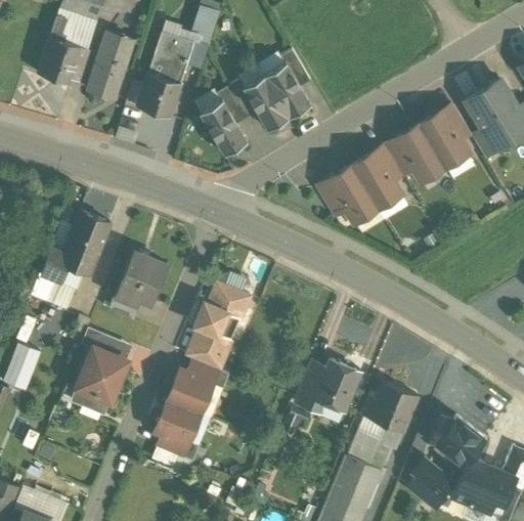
[(61,0),(59,7),(96,19),(102,0),(61,0)]
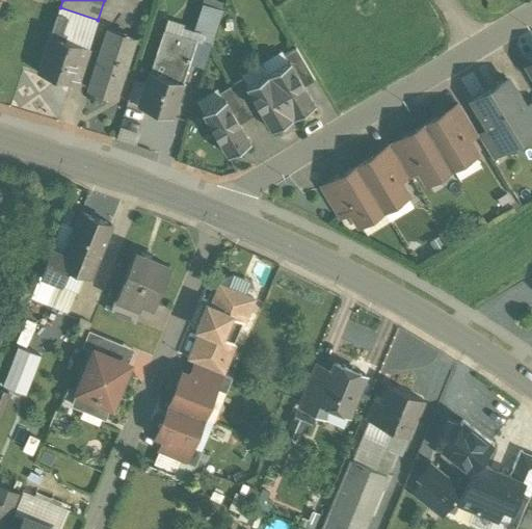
[(98,20),(60,7),(57,16),(67,19),(61,34),(58,34),(57,38),(88,49),(98,20)]
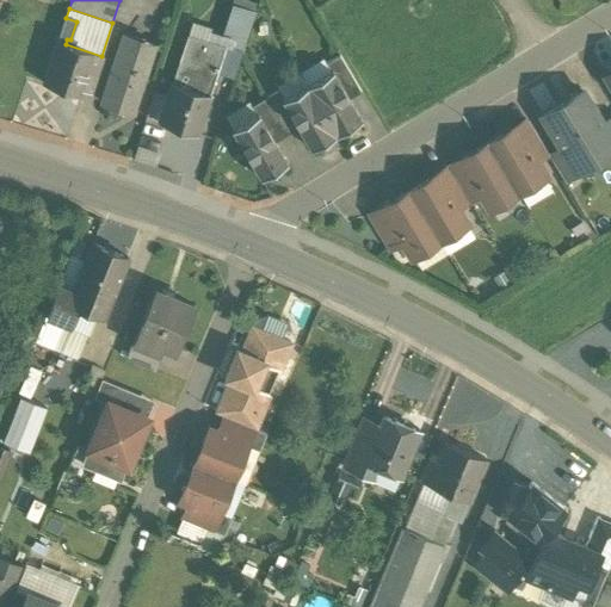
[(76,22),(66,18),(60,36),(67,39),(71,39),(76,22)]
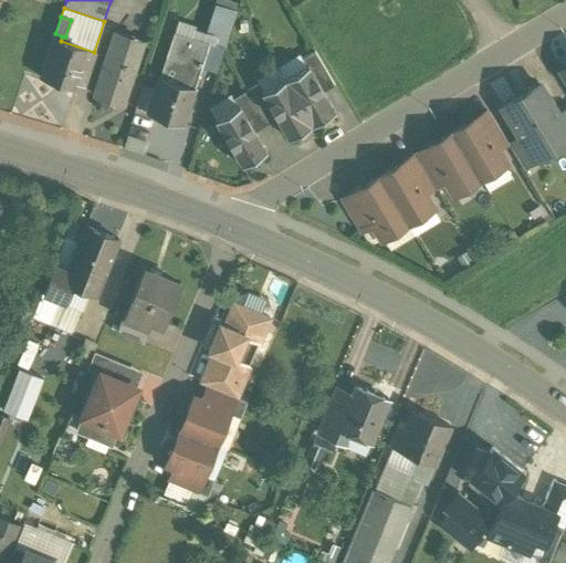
[(175,33),(159,79),(195,90),(201,70),(209,44),(175,33)]
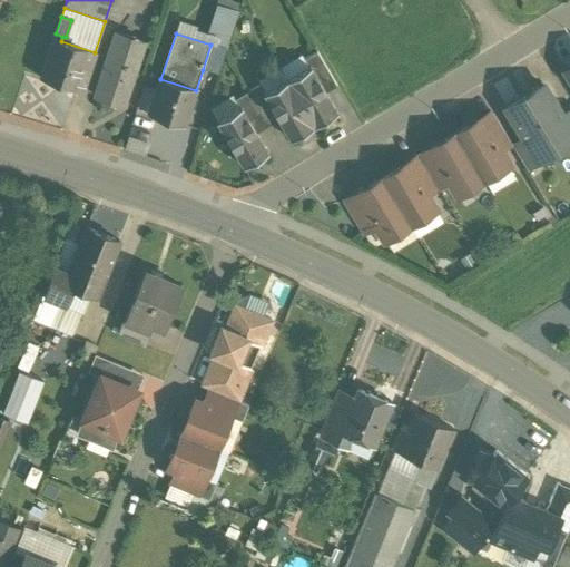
[(61,41),(53,39),(41,79),(75,90),(79,76),(86,79),(95,52),(61,41)]
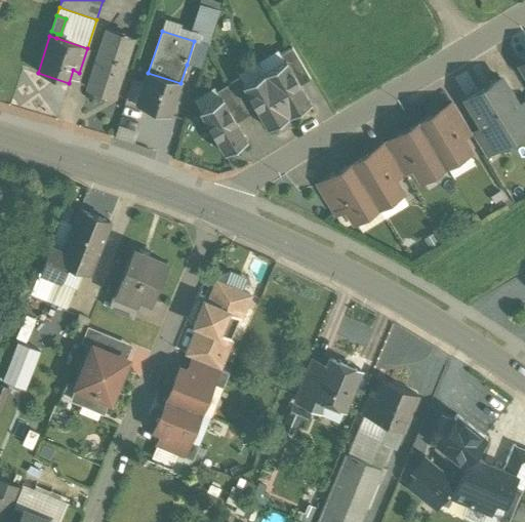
[(130,45),(105,37),(87,88),(113,97),(130,45)]
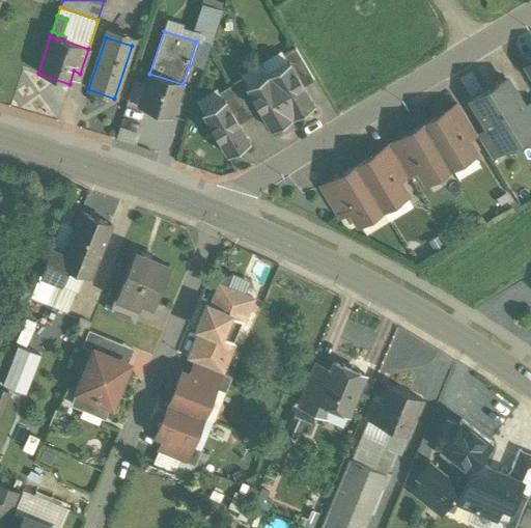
[(211,47),(196,42),(189,65),(203,70),(211,47)]
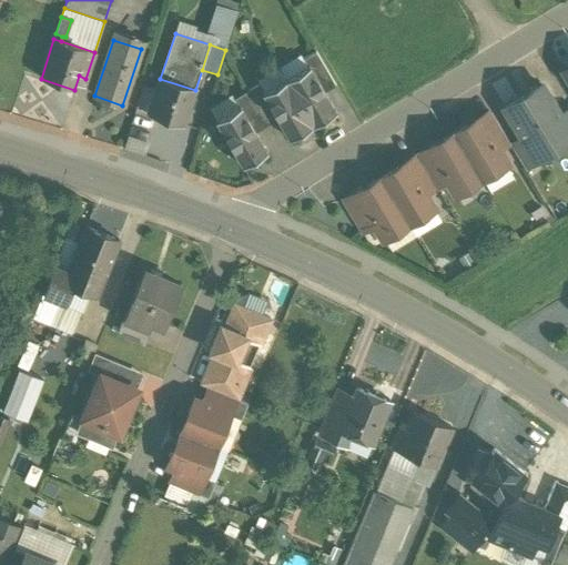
[(316,53),(304,61),(308,68),(310,68),(325,94),(336,88),(316,53)]
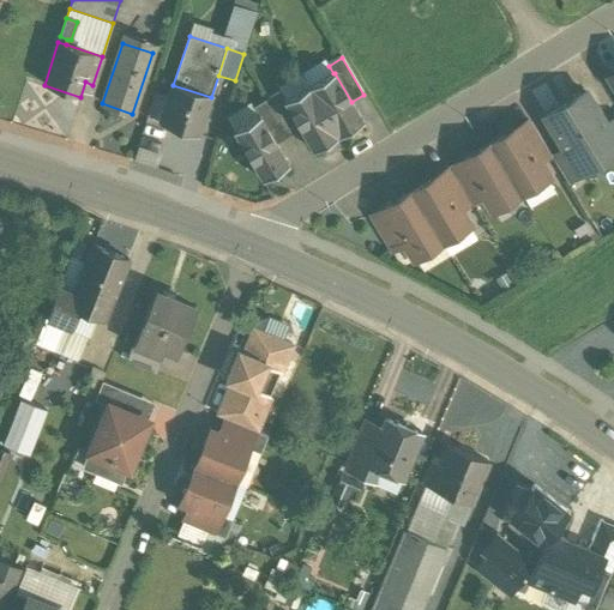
[(286,101),(284,102),(301,131),(314,151),(363,122),(351,102),(335,73),(333,73),(286,101)]
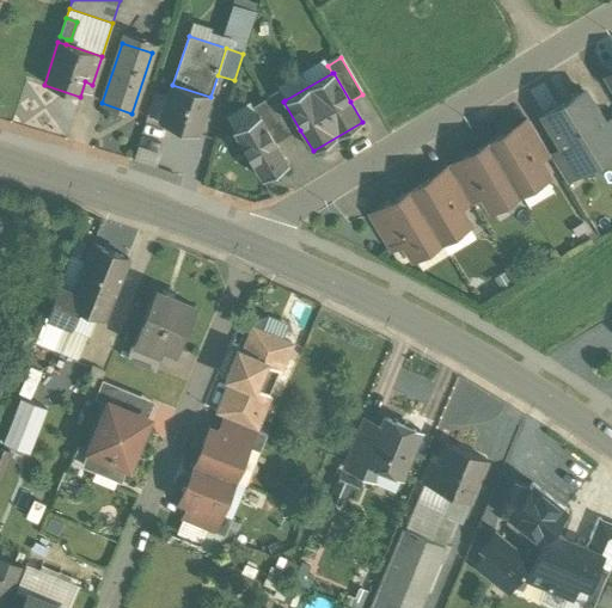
[(210,97),(172,85),(169,98),(160,123),(197,136),(210,97)]
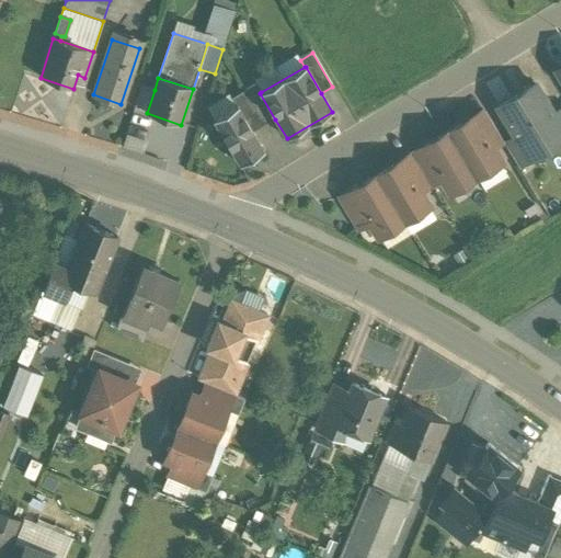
[(261,92),(256,84),(231,100),(237,107),(238,106),(253,133),(275,120),(260,93),(261,92)]
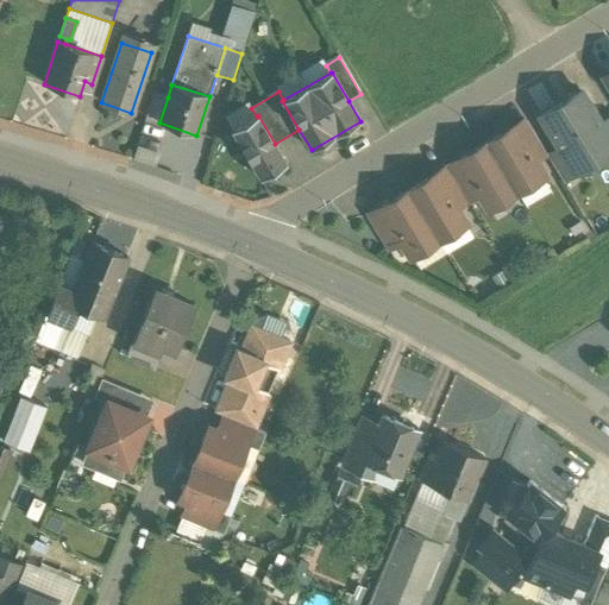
[(155,94),(146,119),(159,123),(168,98),(155,94)]
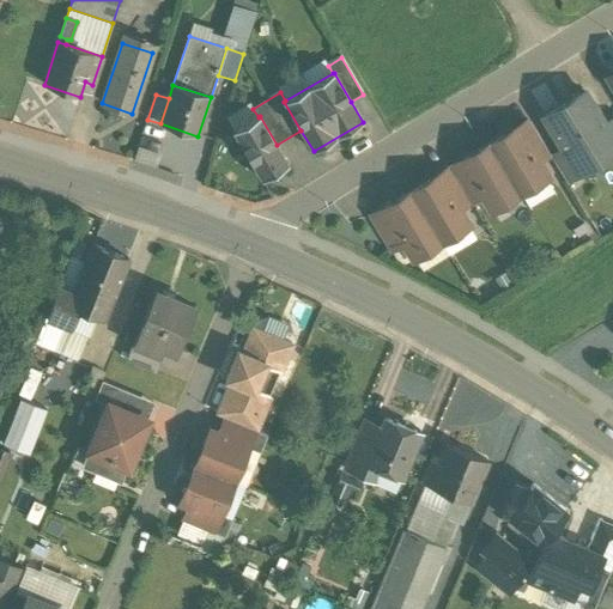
[(586,95),(545,120),(565,152),(580,176),(582,175),(580,171),(612,150),(612,139),(606,127),(586,95)]
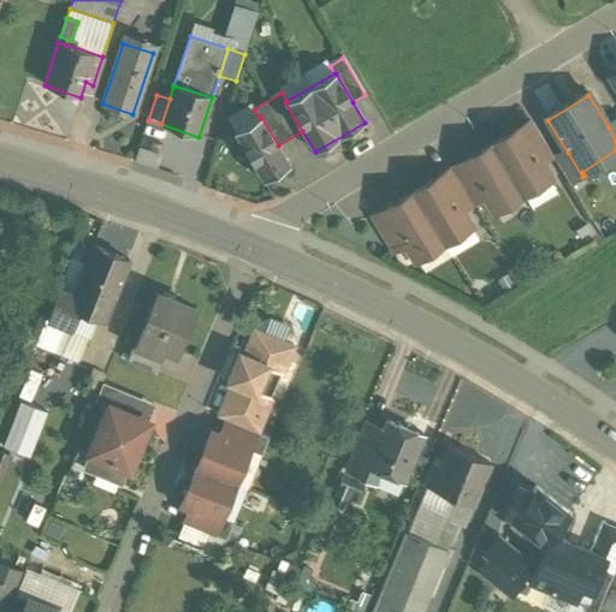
[(278,146),(261,117),(260,118),(235,131),(264,182),(290,166),(278,146)]
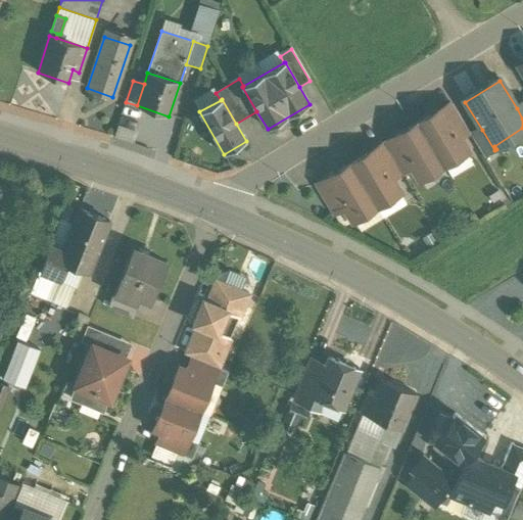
[(470,133),(454,106),(443,113),(460,139),(470,133)]
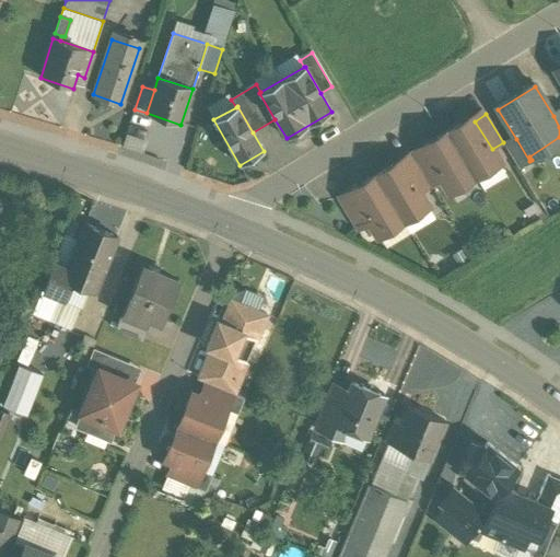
[(474,119),(448,134),(476,178),(501,164),(492,149),(475,122),(474,119)]
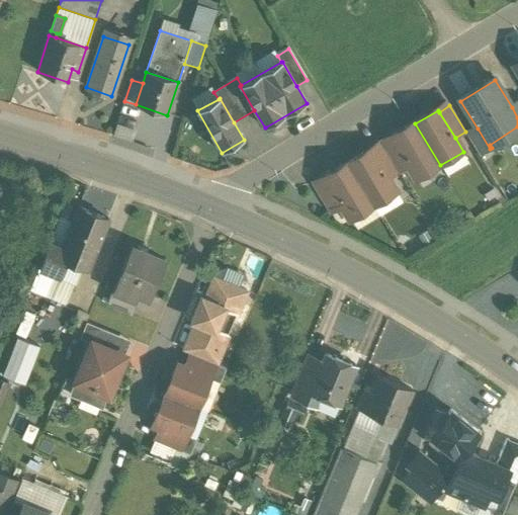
[(415,123),(393,138),(394,140),(410,166),(418,179),(440,165),(415,123)]
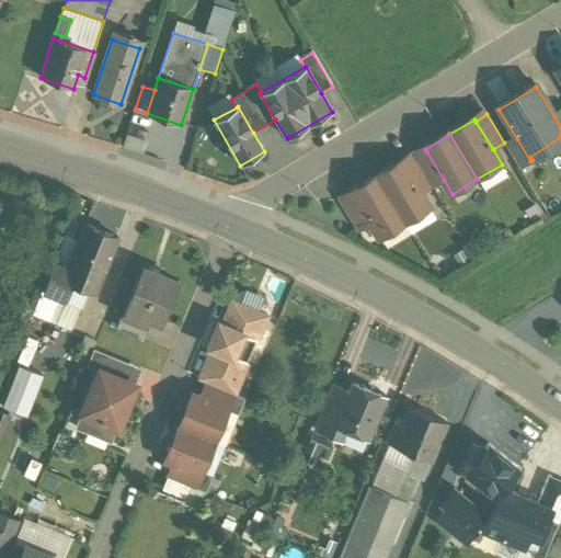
[(517,139),(506,146),(519,168),(530,161),(517,139)]
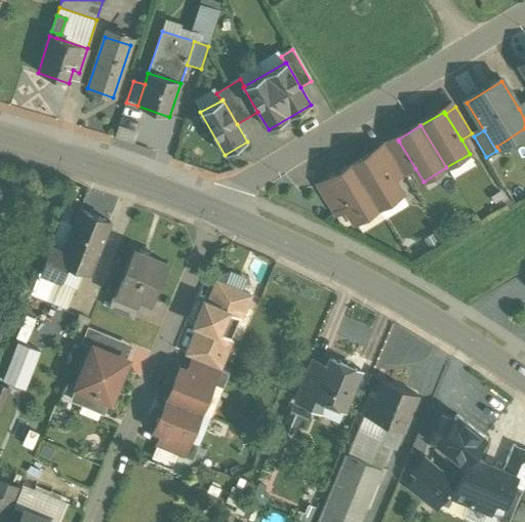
[(415,168),(399,142),(388,149),(404,174),(415,168)]
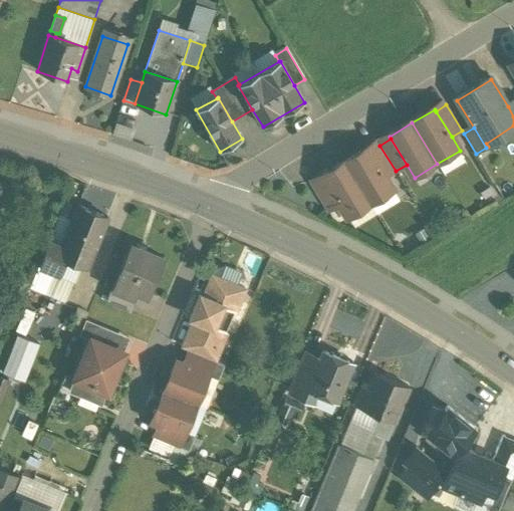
[(396,171),(379,146),(370,151),(387,177),(396,171)]
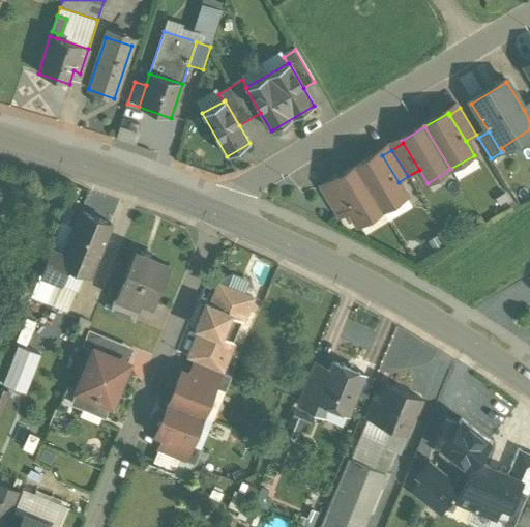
[(381,153),(356,169),(382,211),(407,197),(382,155),(381,153)]
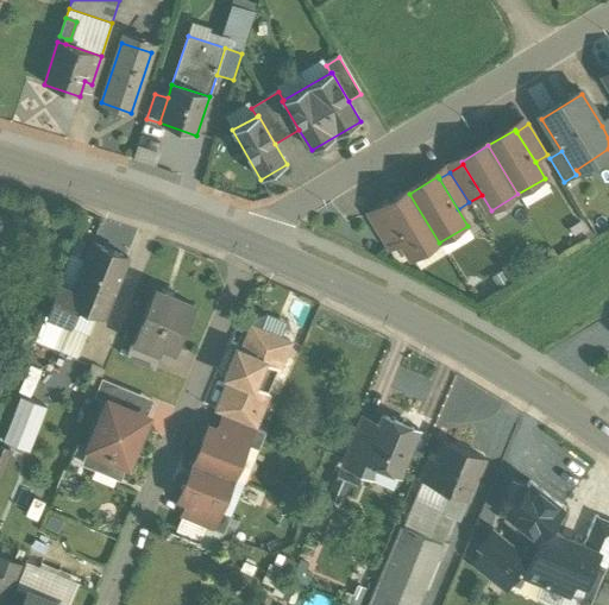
[(409,194),(383,209),(384,212),(403,243),(413,258),(439,243),(409,194)]
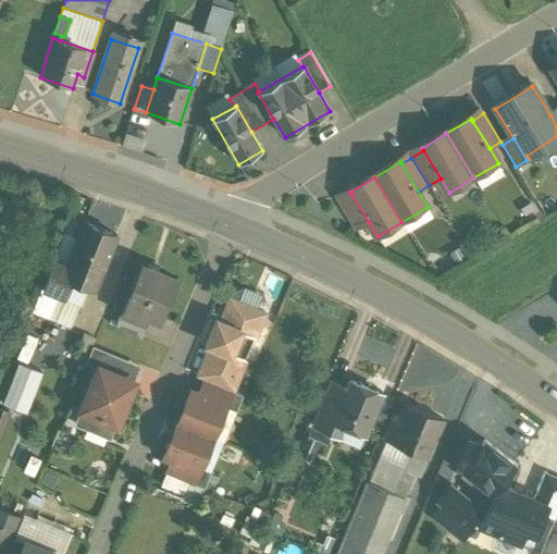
[(369,222),(351,194),(341,200),(358,230),(369,222)]
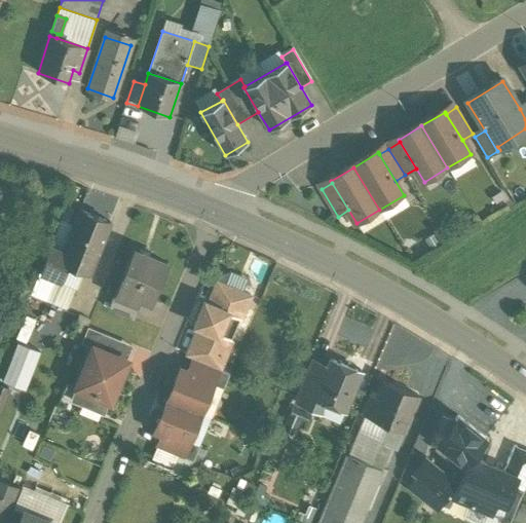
[(111,223),(78,211),(72,226),(62,252),(58,262),(58,263),(82,272),(89,275),(111,223)]
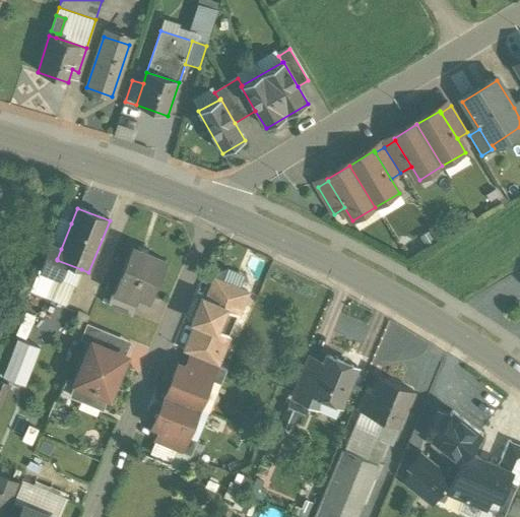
[(60,218),(49,245),(61,249),(71,223),(60,218)]
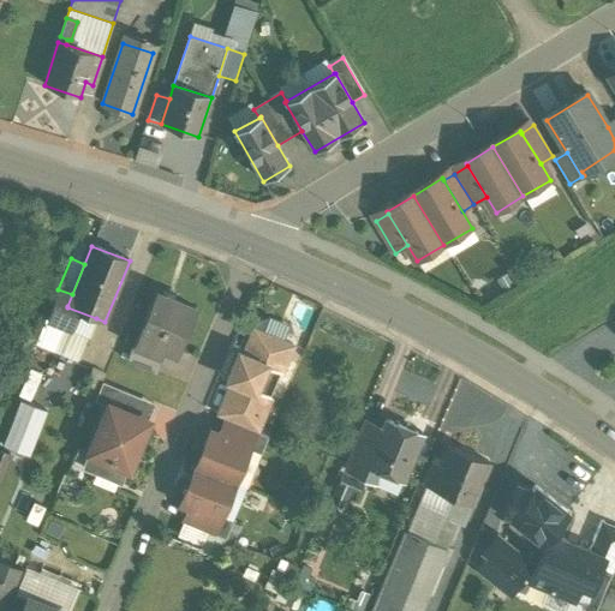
[(72,294),(58,289),(47,318),(60,324),(67,307),(67,306),(72,294)]
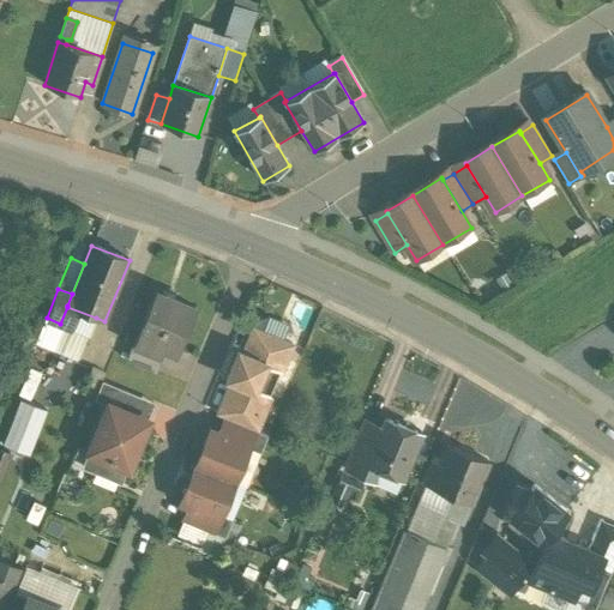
[(194,309),(155,293),(137,339),(163,350),(176,355),(194,309)]
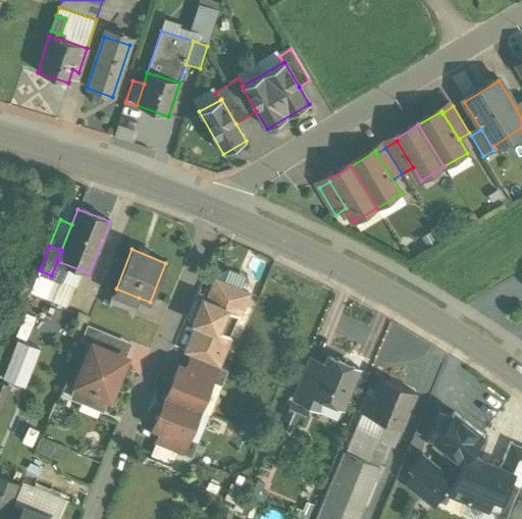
[(82,270),(57,261),(51,275),(55,277),(75,286),(82,270)]
